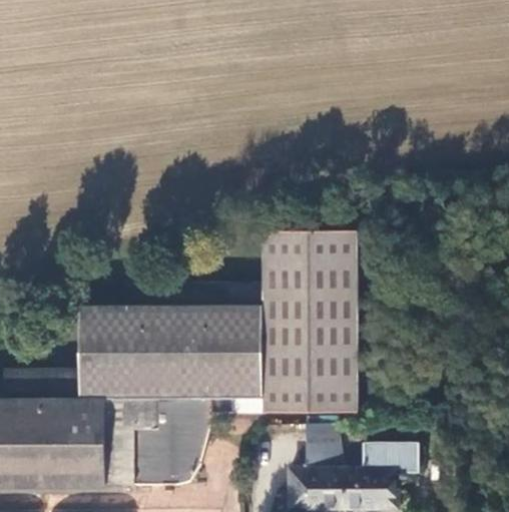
[(265,414),(359,414),(359,231),(264,232),(264,283),(169,283),(170,305),(79,306),(79,369),(2,370),(3,400),(0,400),(0,489),(106,491),(107,488),(132,489),(133,485),(175,487),(188,484),(199,467),(213,414),(230,414),(230,415),(265,416),(265,414)]
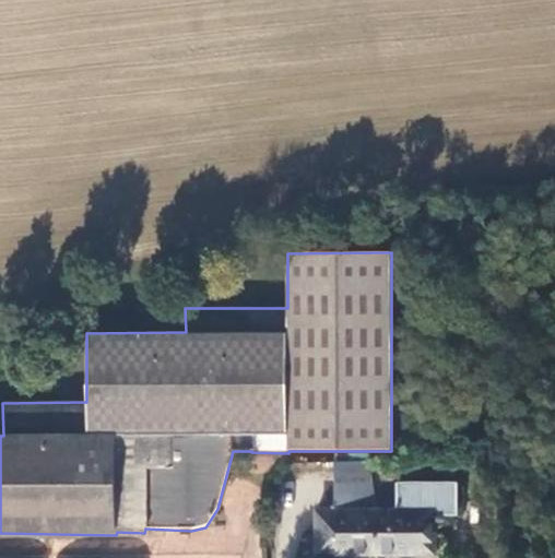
[(332,507),(372,507),(367,461),(332,461),(332,507)]
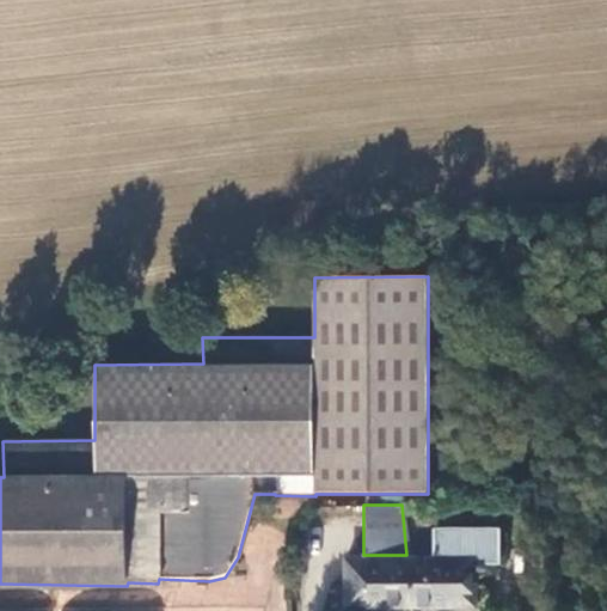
[(431,526),(431,554),(477,555),(477,563),(500,564),(500,525),(431,526)]
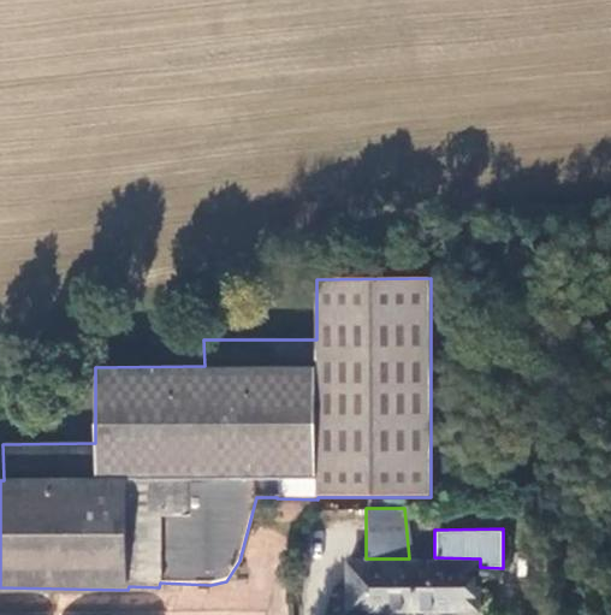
[(410,611),(409,559),(366,559),(344,557),(343,611),(410,611)]
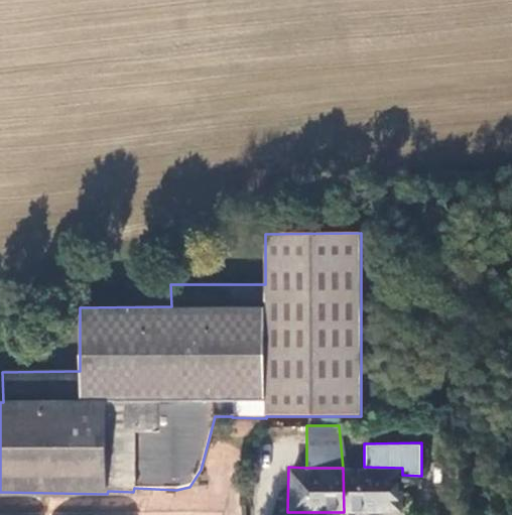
[(402,468),(364,467),(343,468),(344,512),(401,512),(402,475),(402,468)]
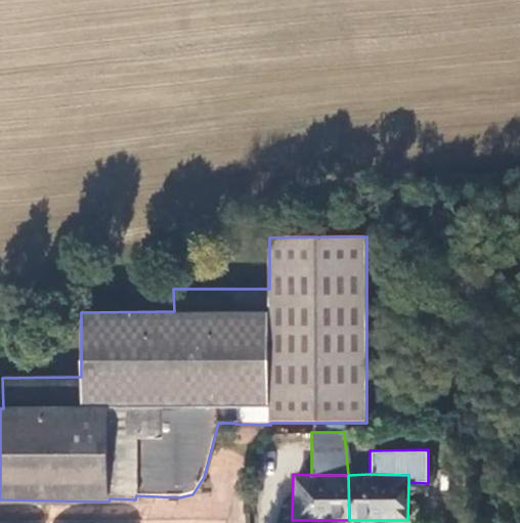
All buildings are outlined.
